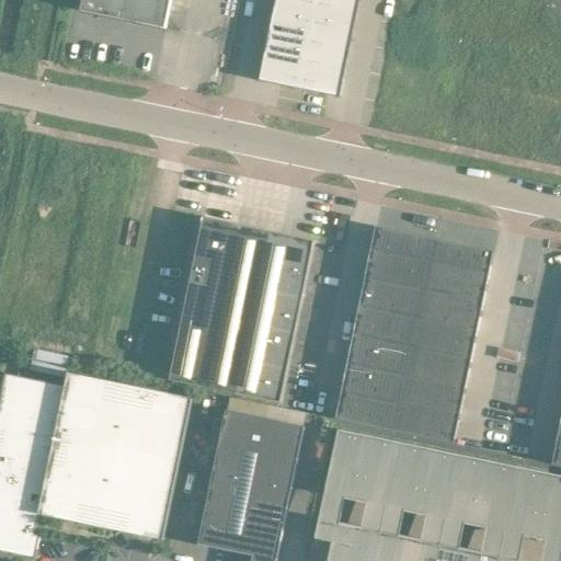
[(135,21),(165,27),(170,0),(87,0),(87,6),(136,15),(135,21)]
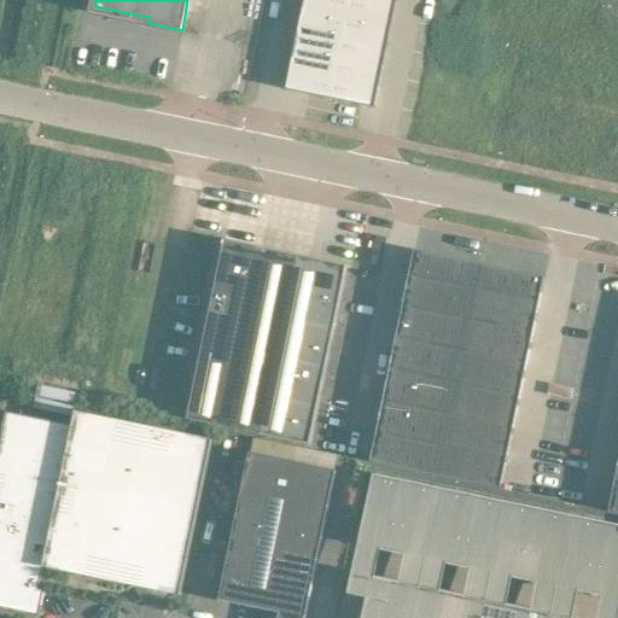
[(395,0),(303,0),(285,88),(373,106),(395,0)]
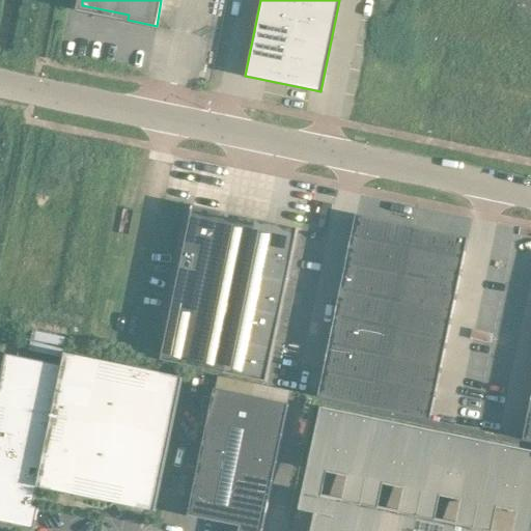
[(160,359),(224,372),(266,381),(298,227),(296,227),(295,232),(254,224),(222,217),(223,213),(199,207),(198,213),(193,212),(194,205),(192,205),(160,359)]
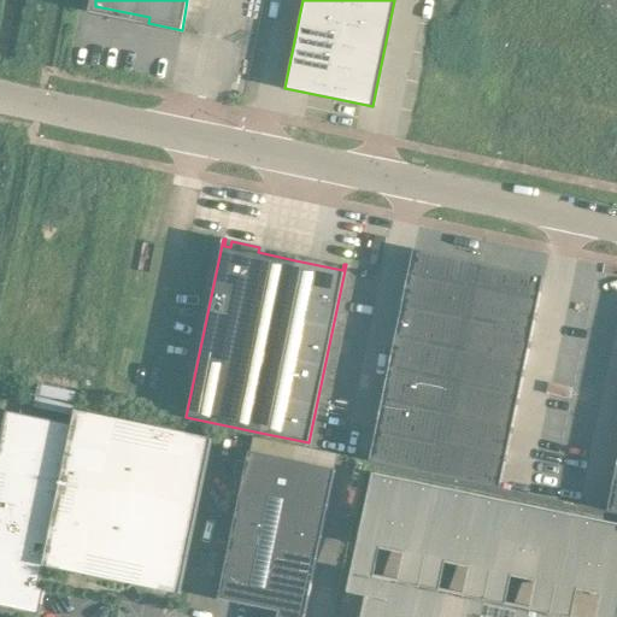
[(369,460),(499,487),(542,275),(413,248),(369,460)]
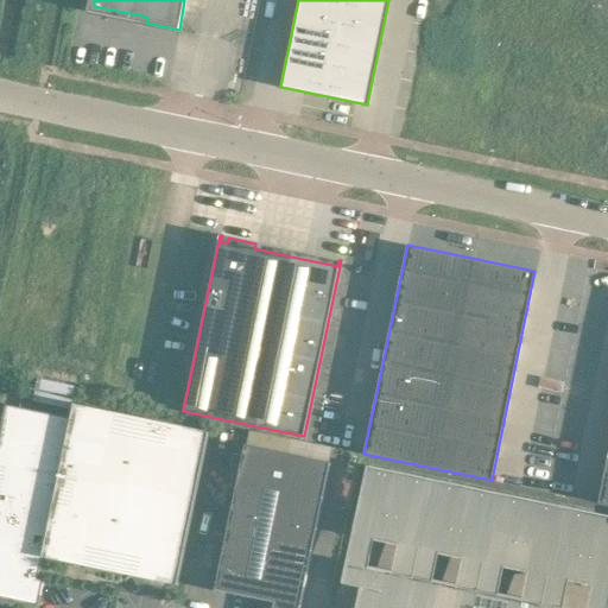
[(0,596),(38,605),(44,577),(38,576),(42,558),(48,559),(49,551),(176,577),(173,584),(177,584),(209,429),(75,400),(74,403),(78,404),(75,418),(6,404),(0,429),(0,596)]
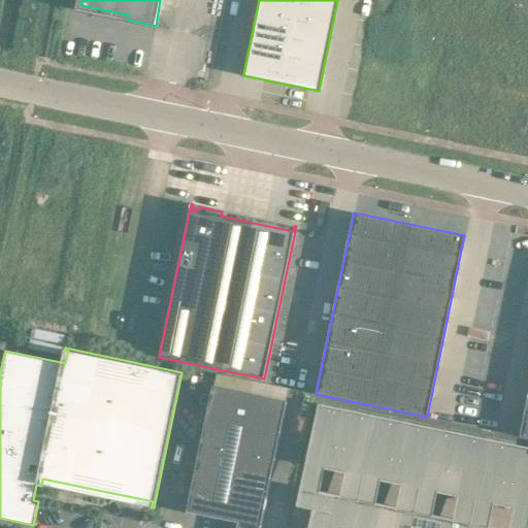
[(186,512),(237,522),(236,527),(259,527),(286,400),(211,385),(186,512)]
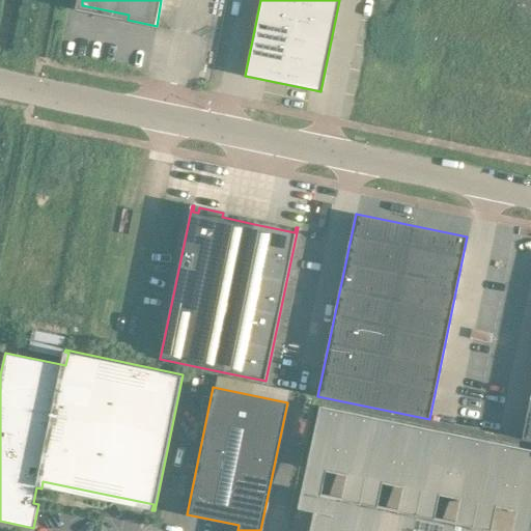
[(324,470),(310,530),(514,530),(520,511),(530,512),(530,449),(319,406),(307,467),(324,470)]
